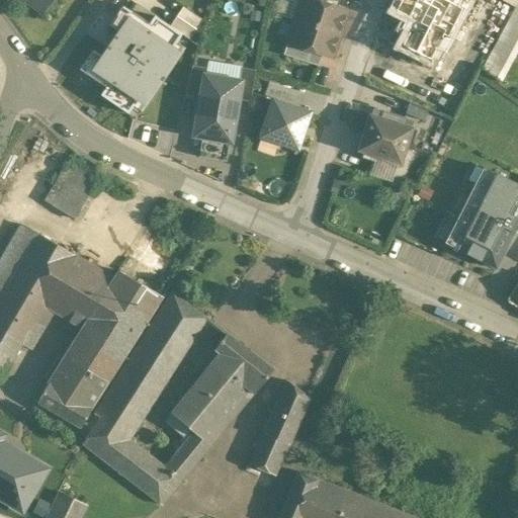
[(24,0),(44,14),(55,0),(24,0)]
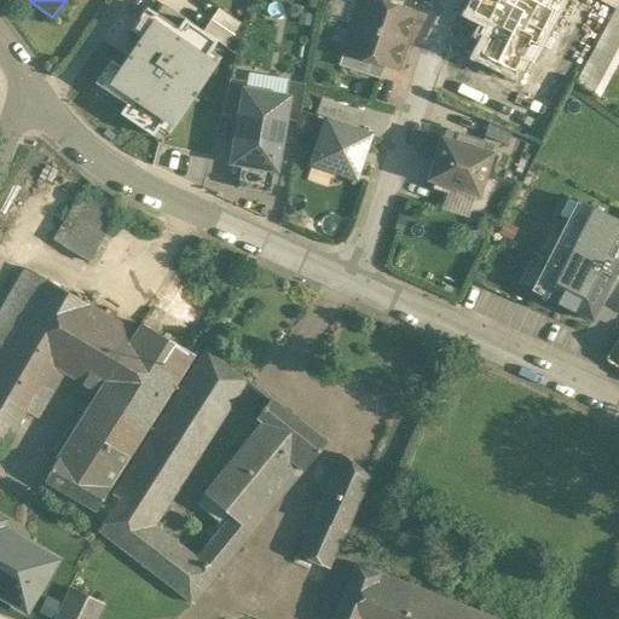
[(341,0),(336,19),(352,24),(359,0),(341,0)]
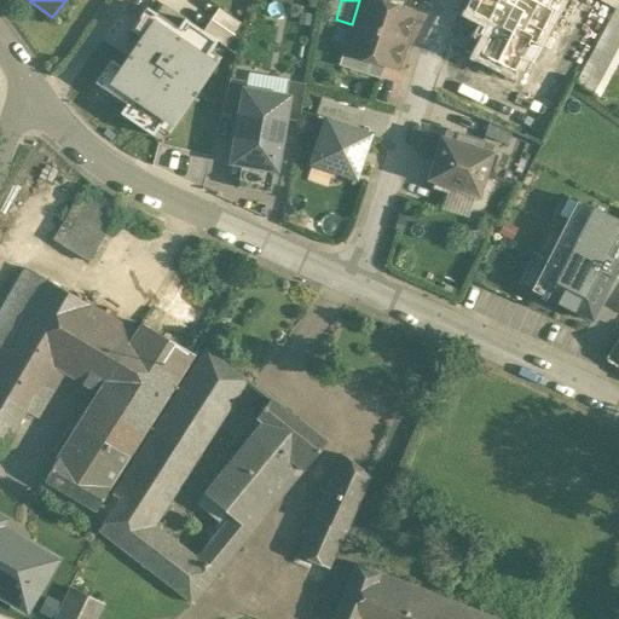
[(403,11),(370,0),(359,0),(352,24),(405,41),(414,15),(403,11)]
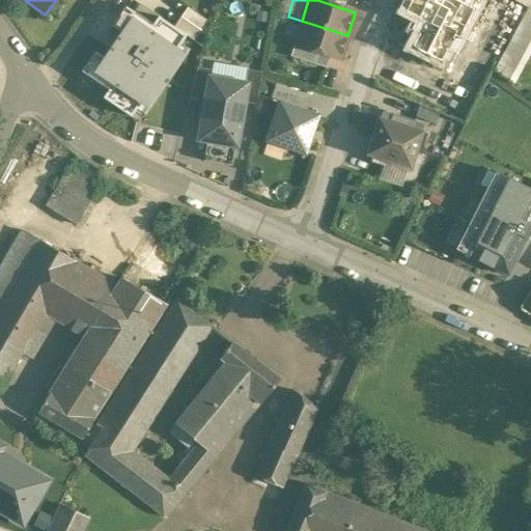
[(347,0),(317,0),(345,9),(347,0)]
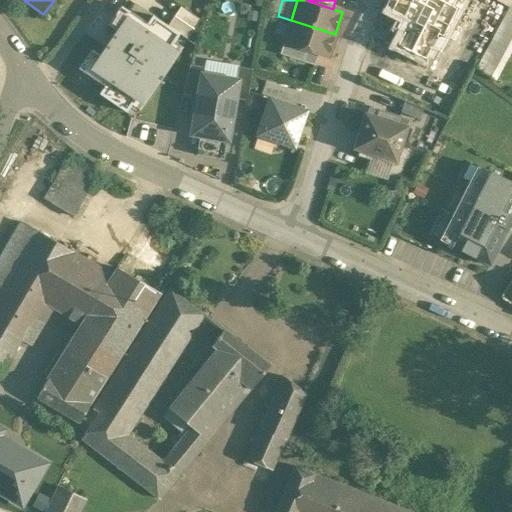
[(511,1),(500,26),(511,33),(511,1)]
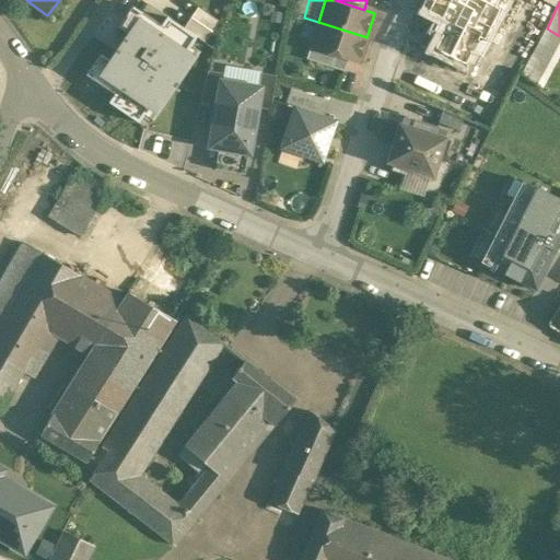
[(198,8),(183,28),(196,37),(206,44),(220,23),(198,8)]
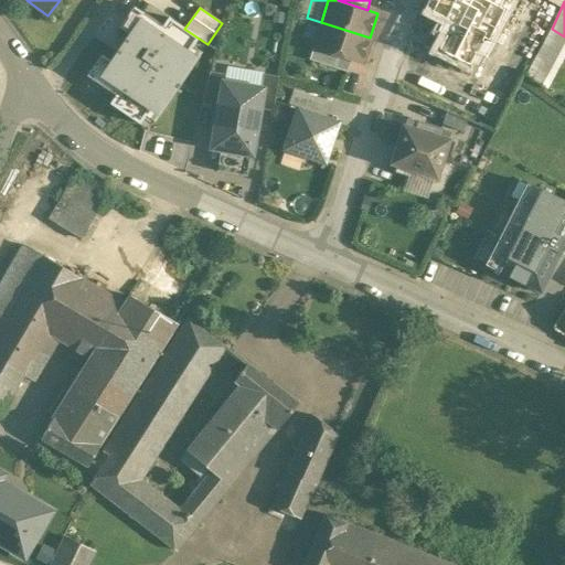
[(142,13),(129,33),(135,36),(145,22),(189,52),(198,38),(184,29),(168,18),(162,27),(142,13)]
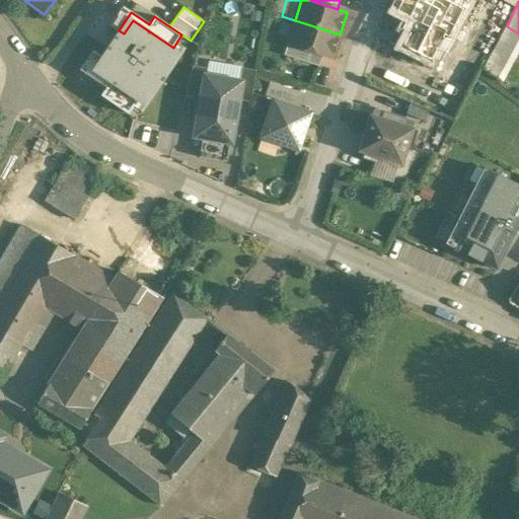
[(119,30),(100,58),(105,61),(96,74),(137,101),(145,106),(181,54),(173,48),(133,20),(124,33),(119,30)]
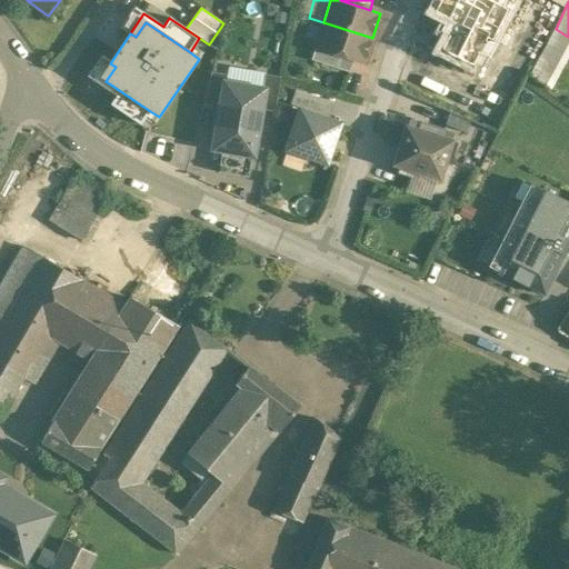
[(372,38),(323,22),(315,48),(353,60),(363,63),(372,38)]
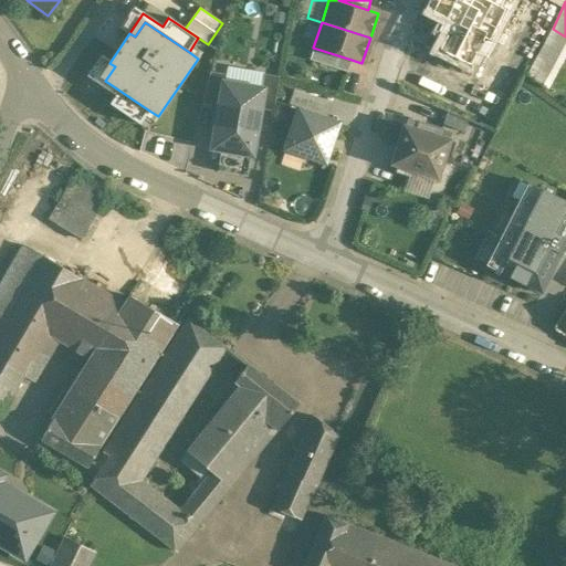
[(565,52),(565,37),(553,29),(527,76),(546,90),(565,52)]
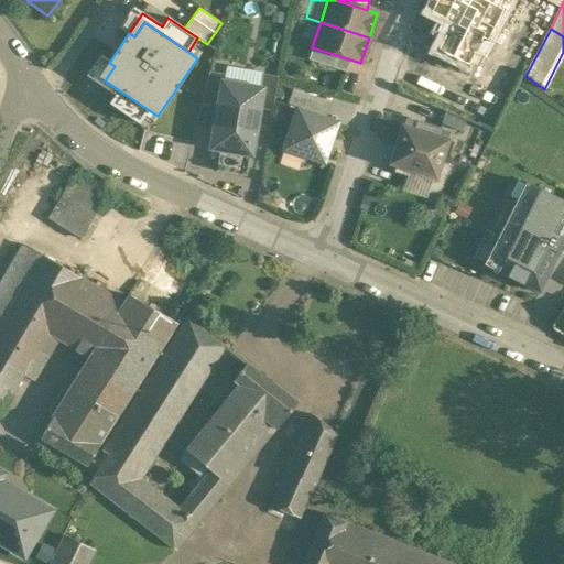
[(350,60),(312,47),(308,60),(316,63),(317,63),(346,73),(350,60)]
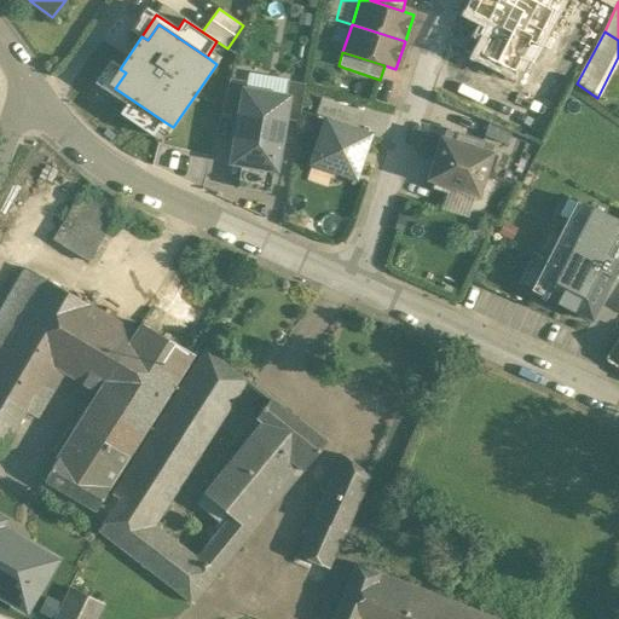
[(126,73),(120,69),(105,91),(126,105),(120,115),(152,137),(163,121),(115,88),(126,73)]
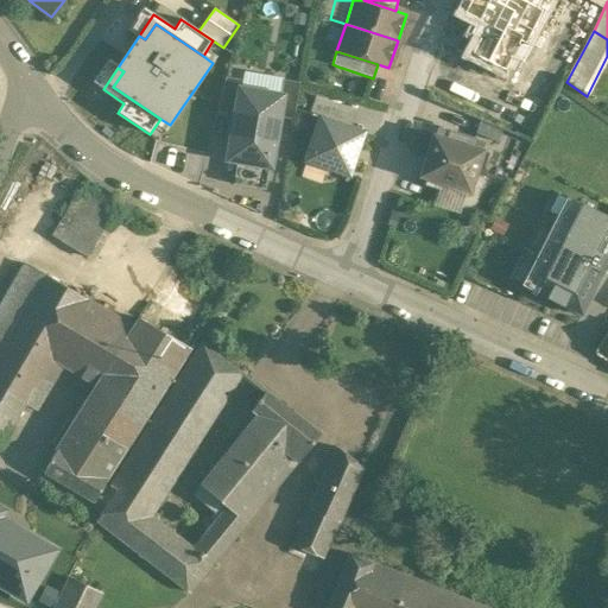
[(217,109),(236,112),(240,89),(242,90),(244,81),(226,77),(217,109)]
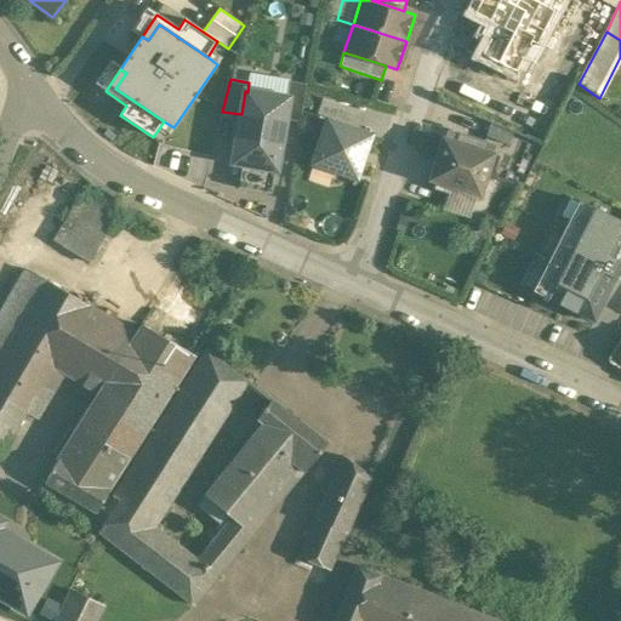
[(288,98),(284,120),(300,123),(307,85),(290,81),(286,98),(288,98)]
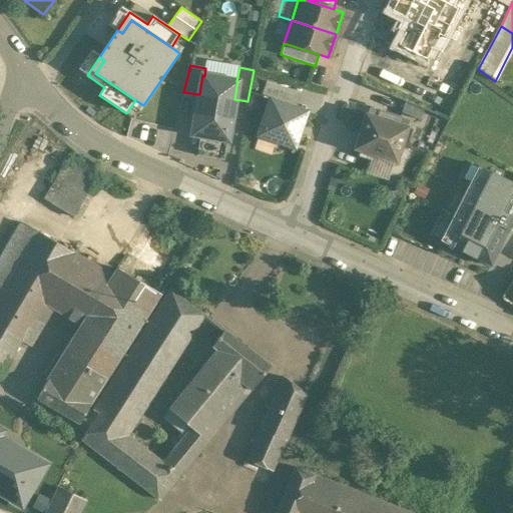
[(204,76),(202,75),(199,94),(192,134),(199,136),(227,140),(234,99),(237,81),(236,81),(204,76)]
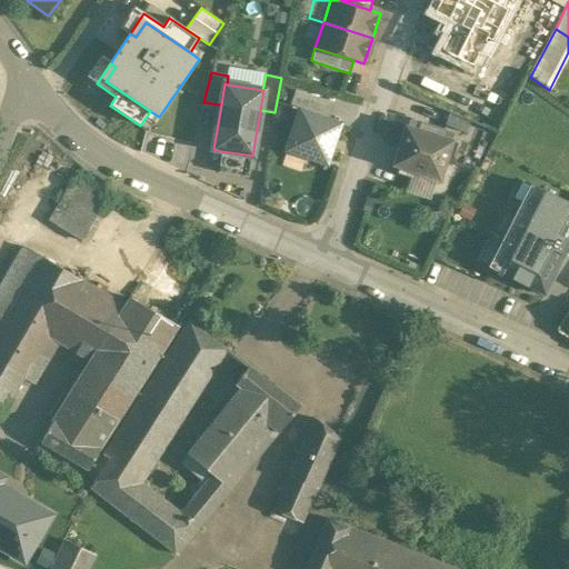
[(296,90),(291,106),(329,118),(335,102),(296,90)]
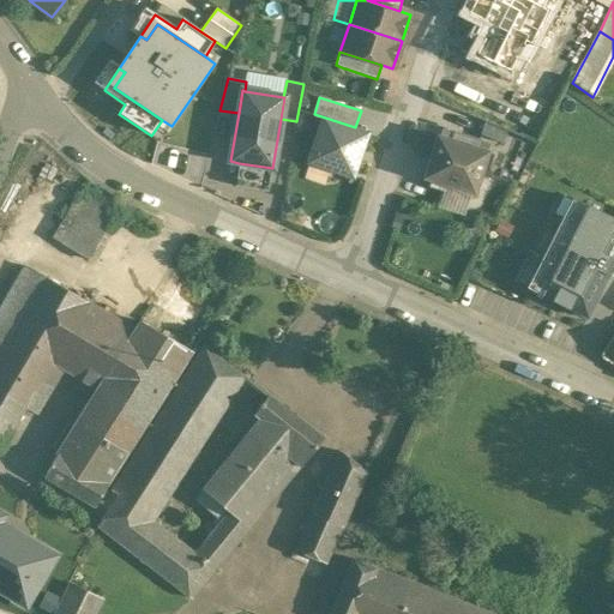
[(366,134),(324,120),(309,162),(351,176),(366,134)]
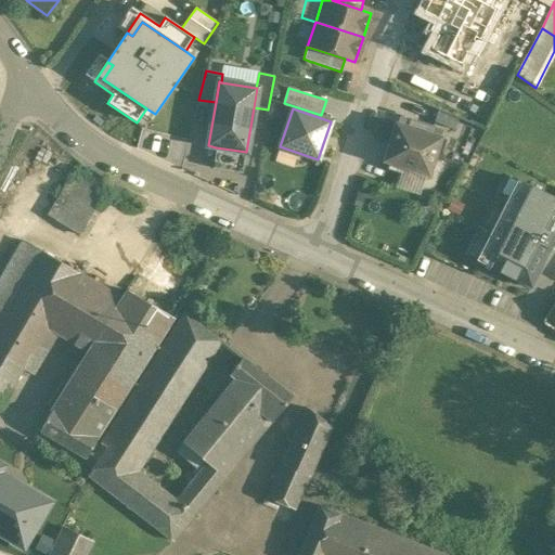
[(435,127),(411,119),(409,127),(397,123),(384,162),(390,164),(388,169),(401,173),(403,168),(429,177),(442,138),(431,134),(435,127)]
